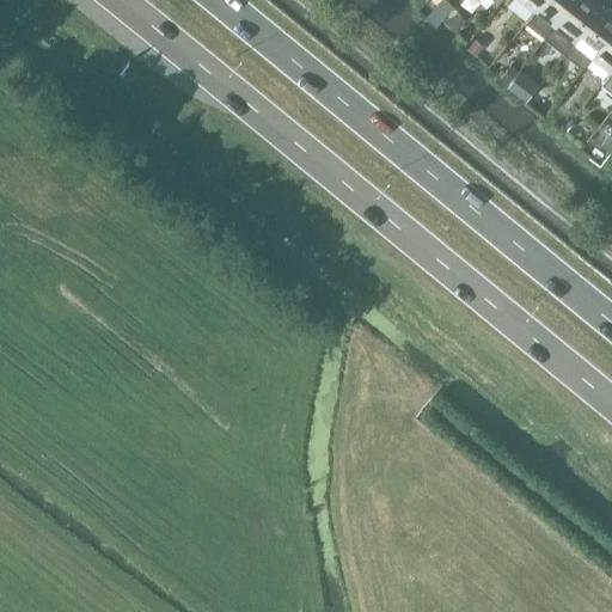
[(520,0),(536,12),(544,0),(520,0)]
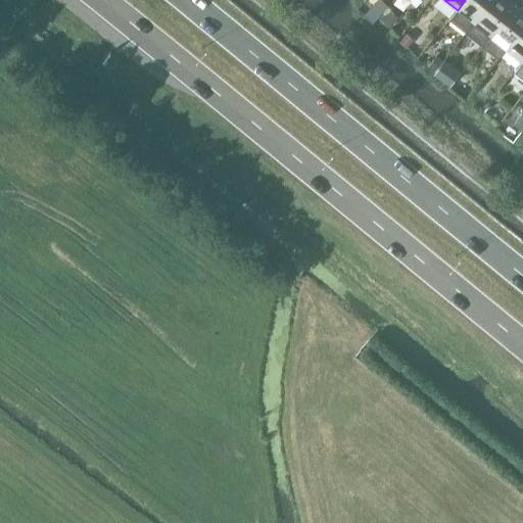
[(465,0),(458,10),(450,19),(467,33),(491,0),(465,0)]
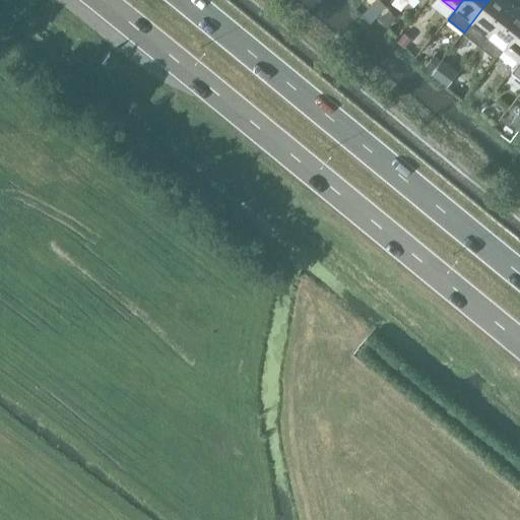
[(489,0),(464,33),(480,46),(488,36),(514,3),(509,0),(489,0)]
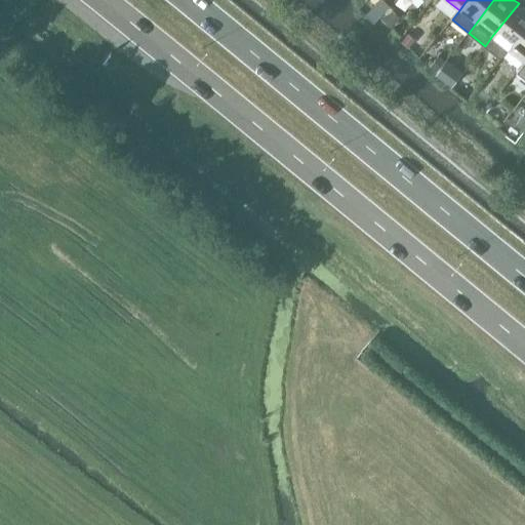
[(492,36),(509,49),(524,28),(524,8),(523,6),(519,3),(492,36)]
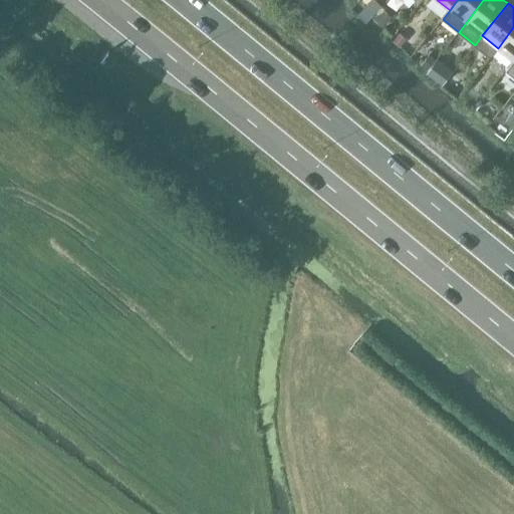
[(513,27),(498,48),(513,60),(513,27)]
